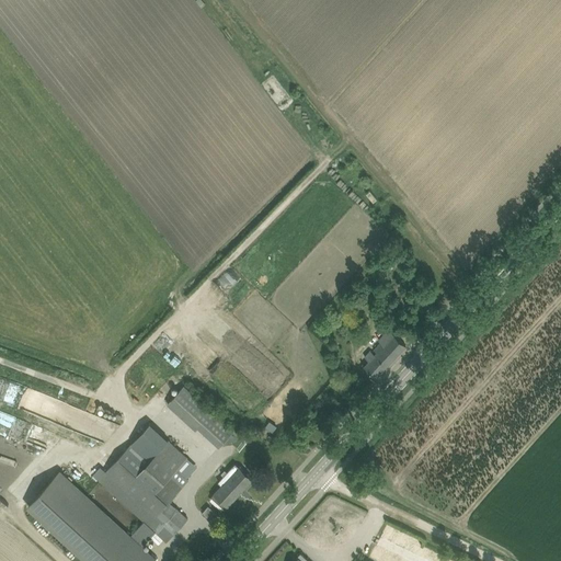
[(364,365),(377,377),(407,345),(387,328),(377,339),(379,341),(373,348),(375,351),(374,353),(369,350),(363,356),(367,361),(364,365)]
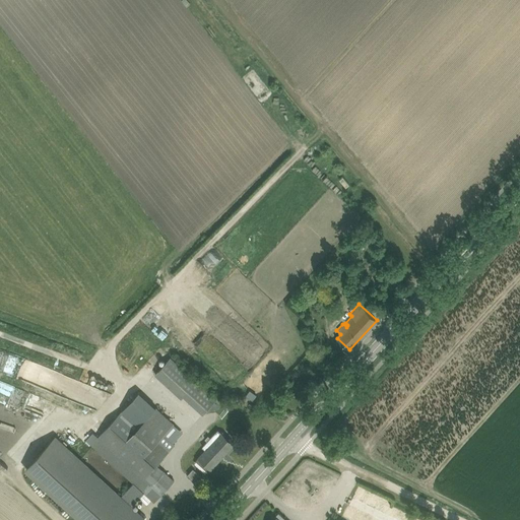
[(184,396),(197,382),(170,358),(156,371),(157,372),(184,396)]
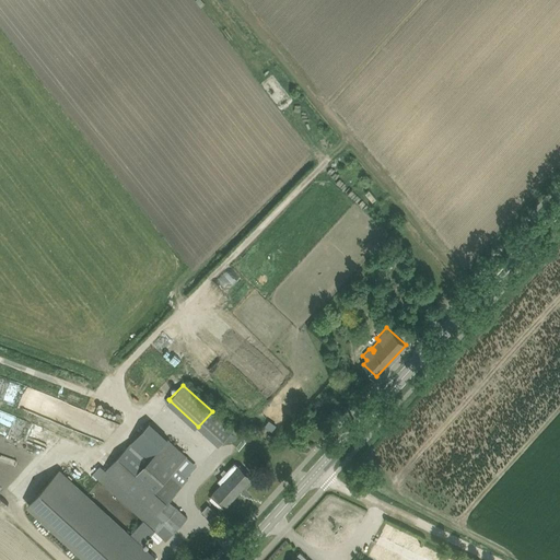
[(167,499),(178,488),(187,478),(176,468),(187,455),(167,438),(165,440),(156,448),(138,432),(97,477),(144,520),(130,536),(59,471),(30,504),(90,559),(156,559),(141,546),(156,529),(167,540),(188,517),(167,499)]
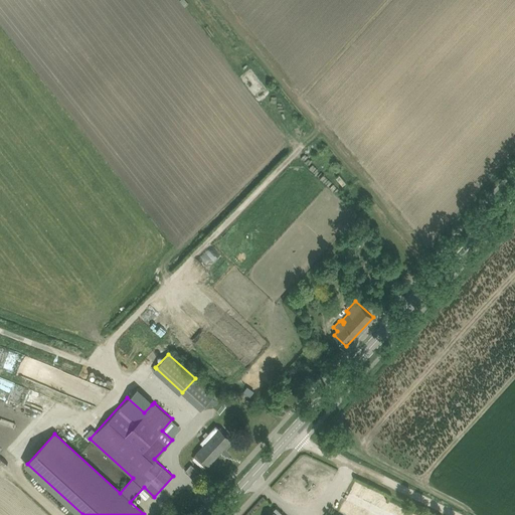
[(233,438),(231,440),(220,428),(221,427),(221,426),(194,456),(195,456),(200,451),(211,462),(206,467),(207,467),(233,439),(233,438)]
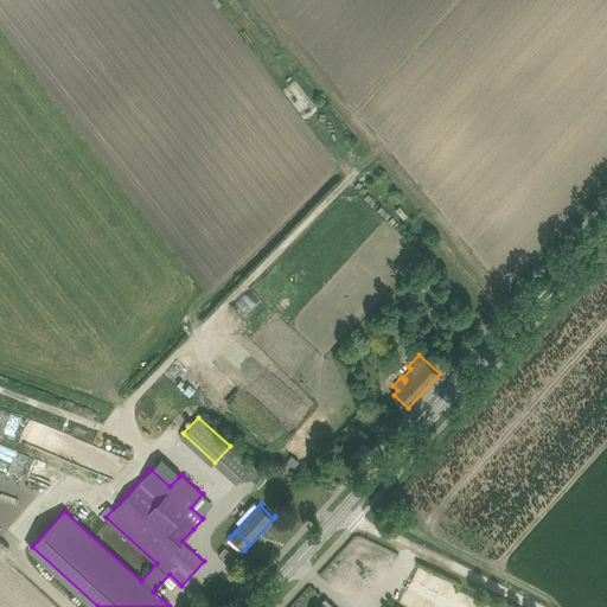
[(227,545),(218,554),(229,563),(237,556),(227,545)]
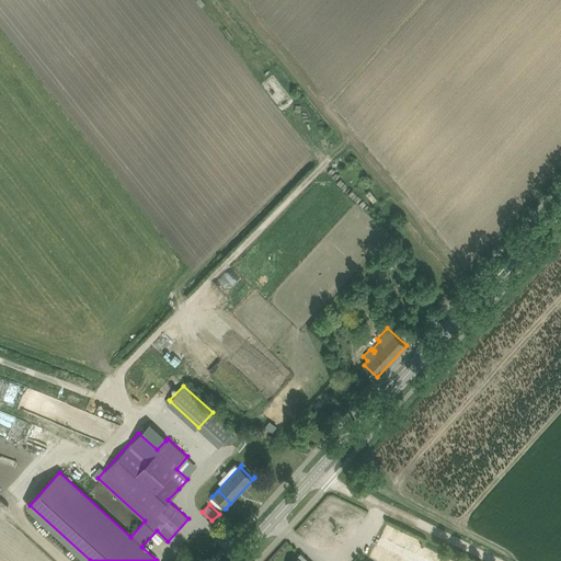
[(151,538),(158,544),(163,538),(157,533),(151,538)]
